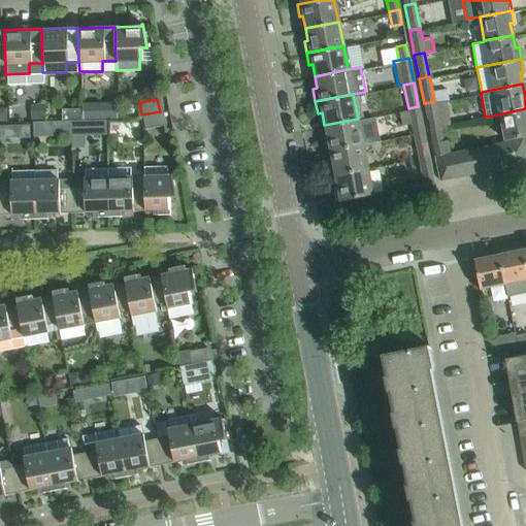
[(439,126),(434,101),(424,103),(429,128),(439,126)]
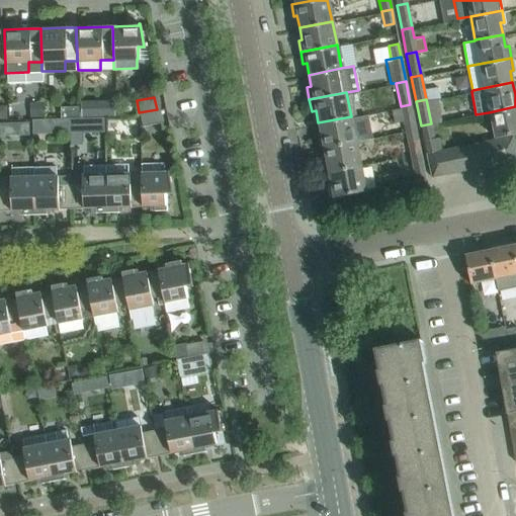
[(415,129),(410,104),(401,106),(405,131),(415,129)]
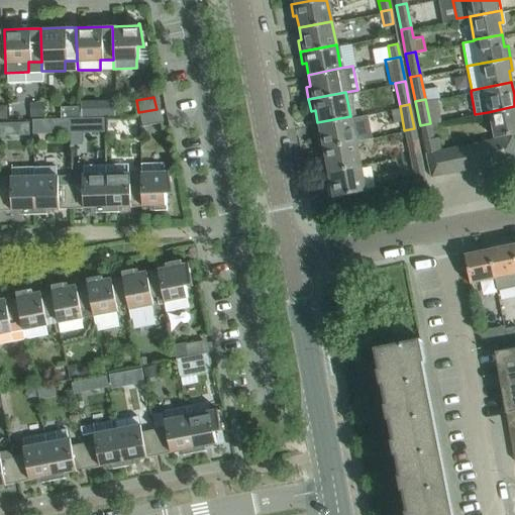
[(514,131),(514,106),(488,112),(493,136),(514,131)]
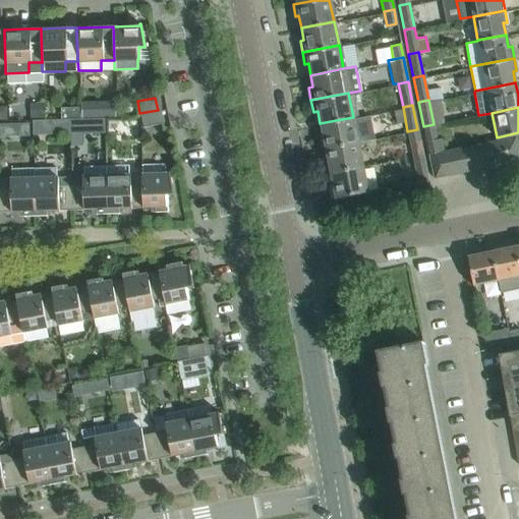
[(160,123),(158,110),(139,113),(142,126),(160,123)]
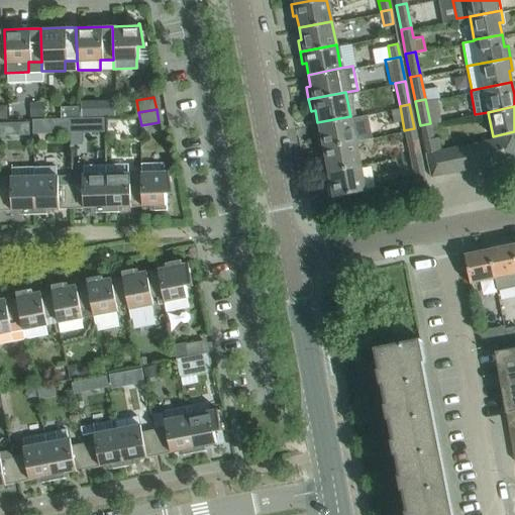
[(354,139),(350,116),(317,122),(319,134),(315,134),(318,146),(354,139)]
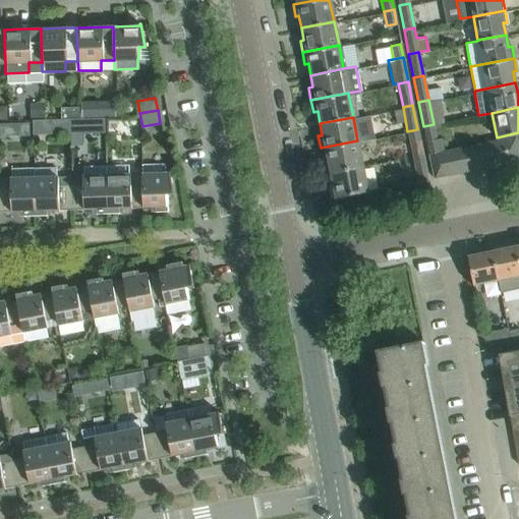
[(67,118),(52,119),(53,133),(67,132),(67,118)]
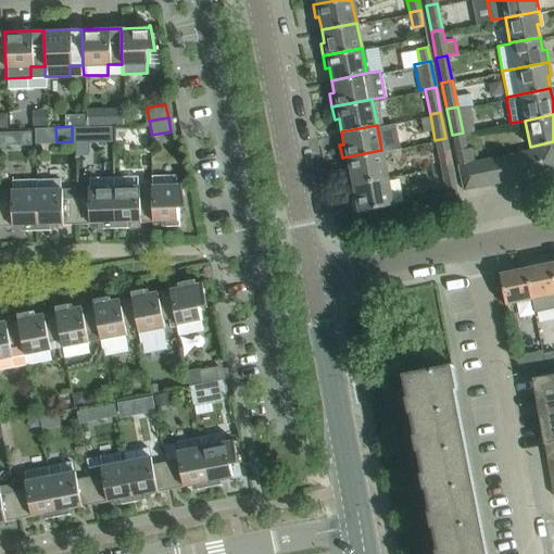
[(42,127),(34,127),(34,142),(42,142),(42,127)]
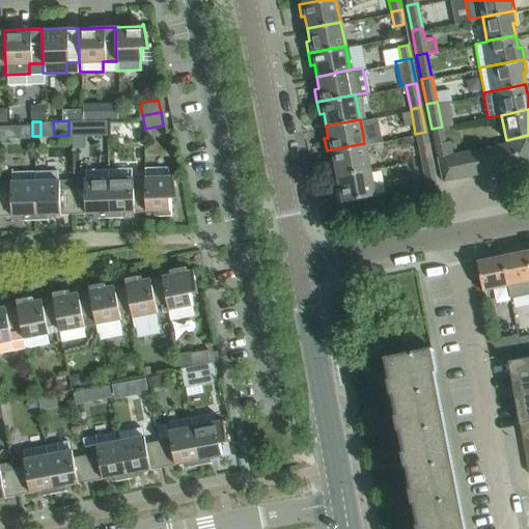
[(444,140),(442,127),(432,129),(437,155),(449,152),(452,151),(450,139),(444,140)]
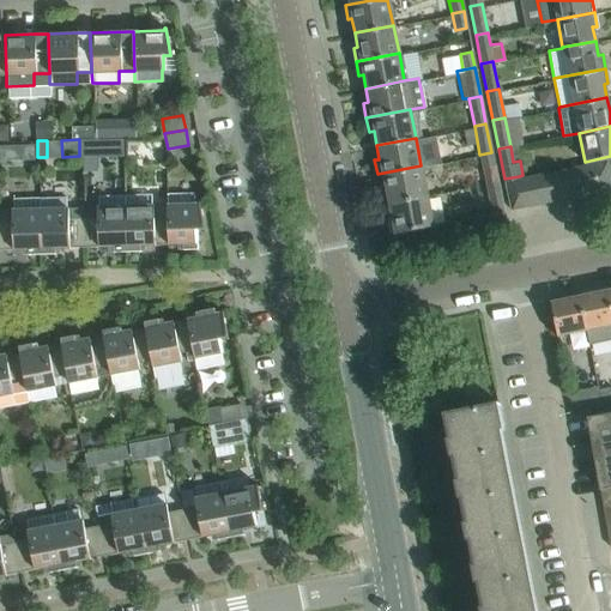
[(497,180),(491,152),(479,155),(485,182),(497,180)]
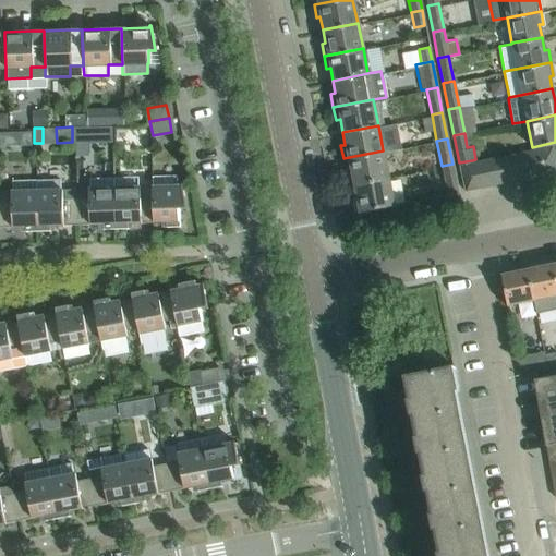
[(555,169),(555,164),(553,148),(552,144),(538,147),(542,172),(555,169)]
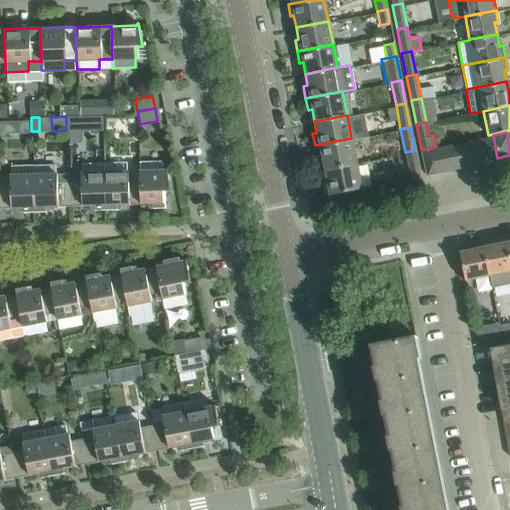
[(497,158),(493,135),(480,137),(485,161),(497,158)]
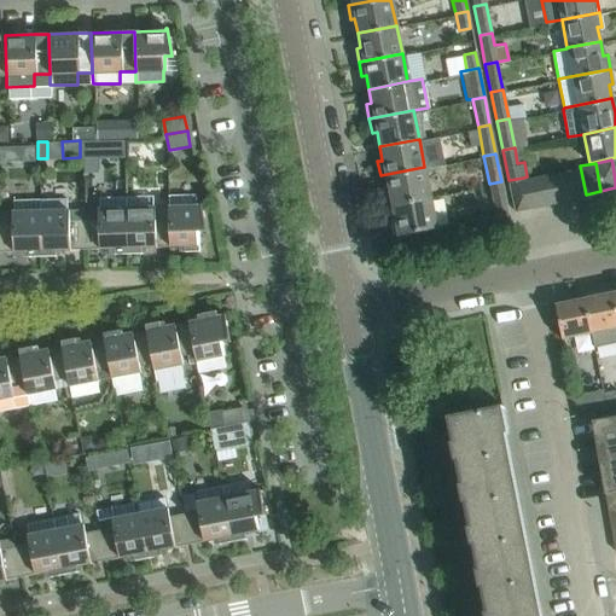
[(586,195),(580,166),(567,169),(573,197),(586,195)]
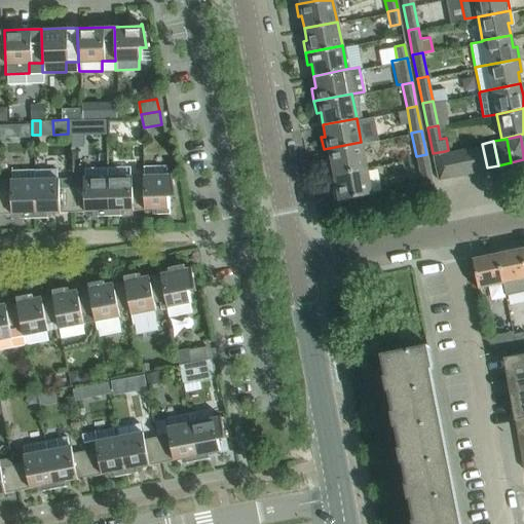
[(366,165),(361,142),(324,149),(326,161),(330,160),(332,173),(366,165)]
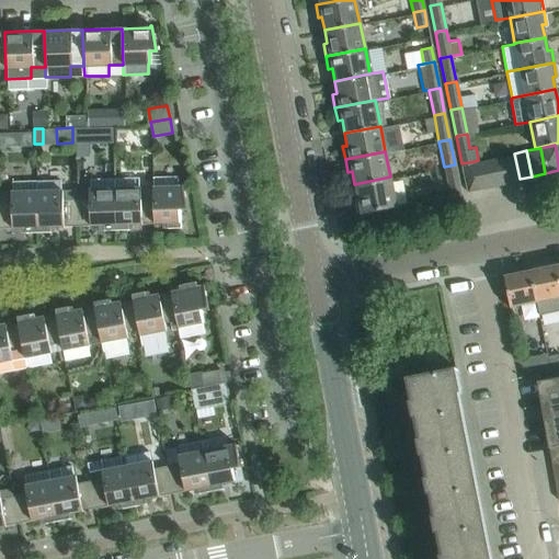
[(520,179),(514,153),(501,156),(506,181),(520,179)]
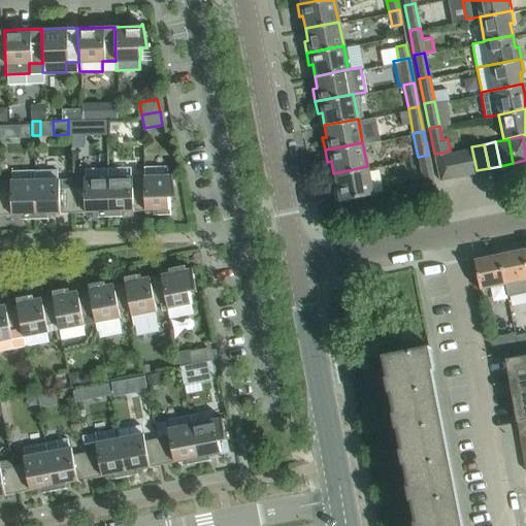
[(477,170),(471,146),(458,150),(463,173),(477,170)]
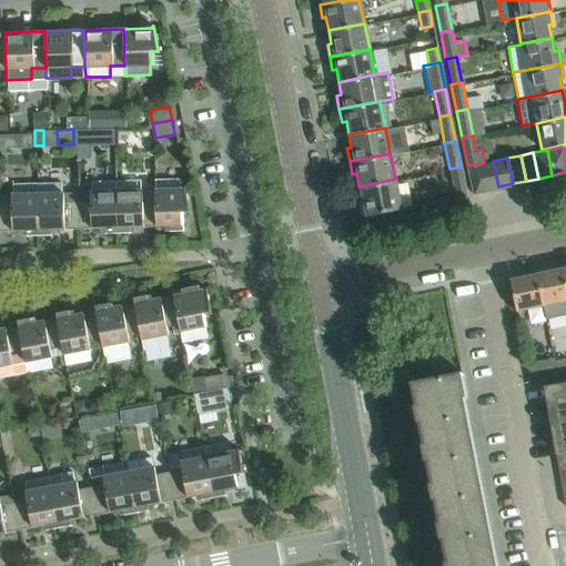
[(498,187),(493,161),(484,162),(481,163),(485,189),(498,187)]
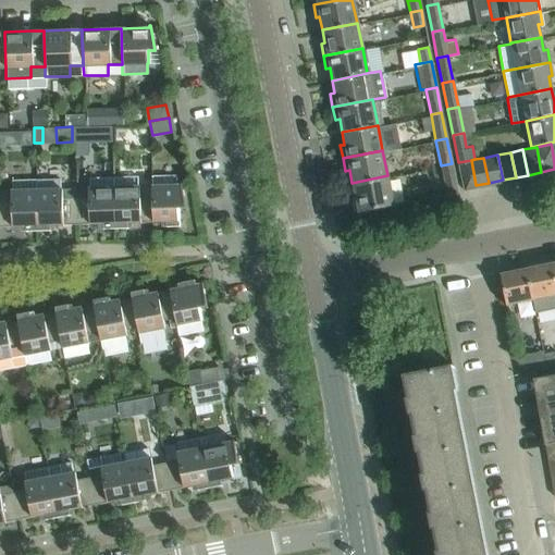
[(476,185),(471,160),(458,162),(463,188),(476,185)]
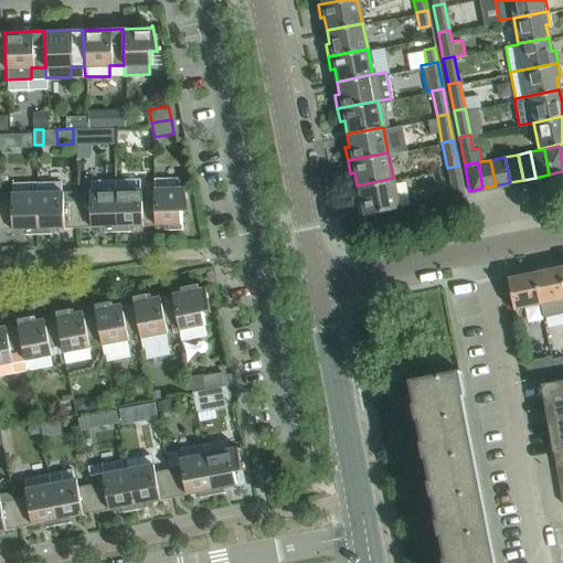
[(464,194),(458,166),(447,168),(453,197),(464,194)]
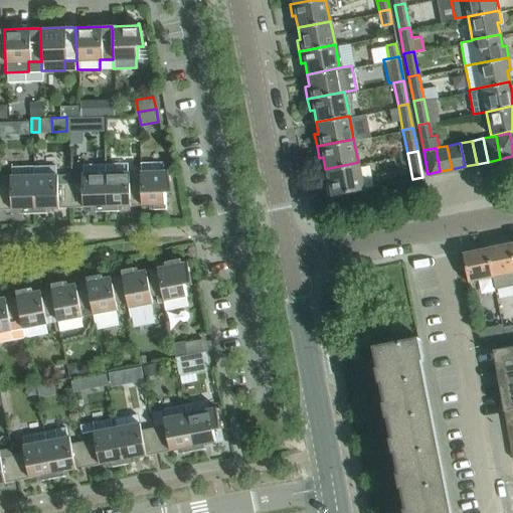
[(172,191),(166,169),(165,169),(165,171),(162,171),(162,161),(139,162),(139,179),(140,199),(140,204),(152,204),(152,209),(165,208),(164,192),(169,192),(172,191)]
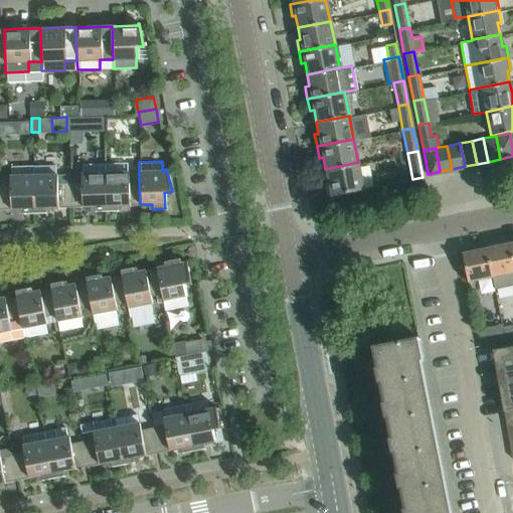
[(140,199),(139,179),(128,179),(128,172),(127,172),(126,162),(104,163),(105,210),(117,210),(117,205),(129,205),(129,200),(140,199)]
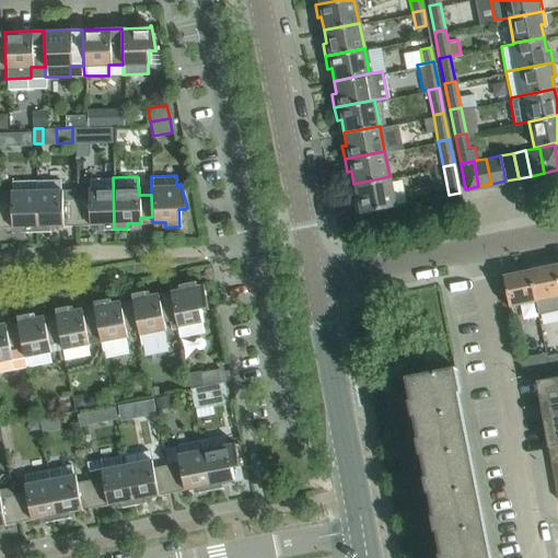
[(395,204),(390,176),(353,184),(357,196),(352,197),(355,209),(358,208),(359,211),(395,204)]
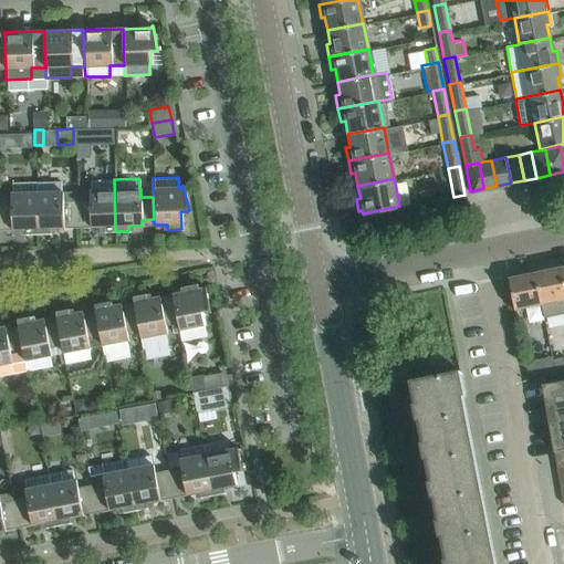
[(115,231),(114,179),(90,180),(90,190),(89,190),(89,199),(75,199),(76,222),(90,221),(90,227),(103,227),(103,232),(115,231)]
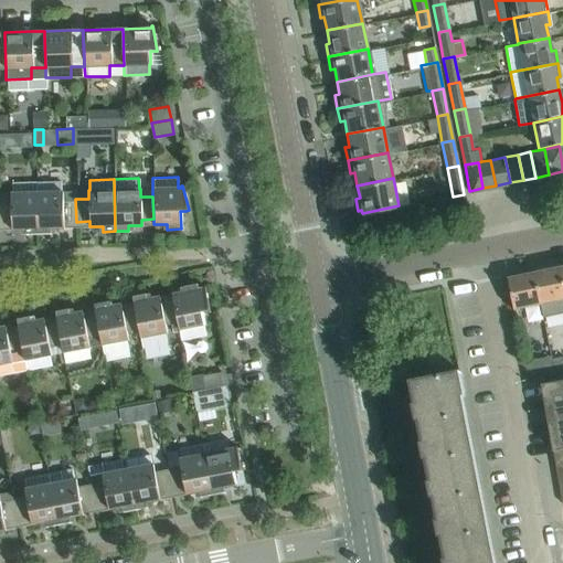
[(36,234),(35,181),(11,182),(11,193),(10,193),(10,201),(0,201),(0,223),(10,223),(11,229),(24,229),(24,234),(36,234)]
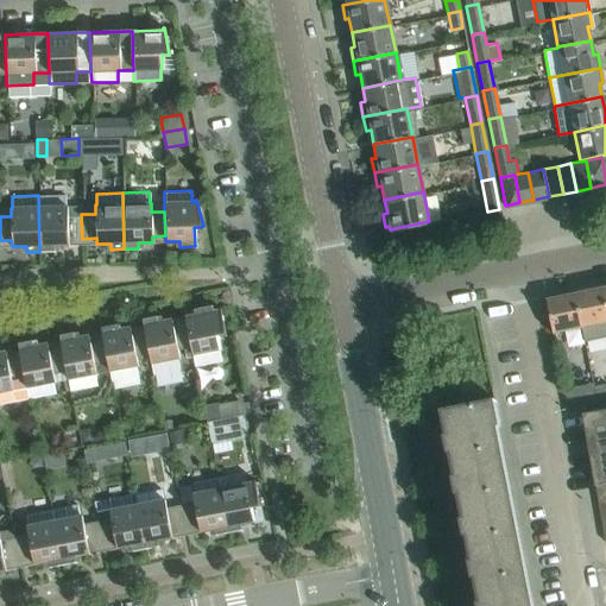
[(82,239),(81,214),(67,214),(67,206),(64,206),(64,195),(38,195),(39,252),(54,251),(54,245),(68,245),(67,239),(82,239)]
